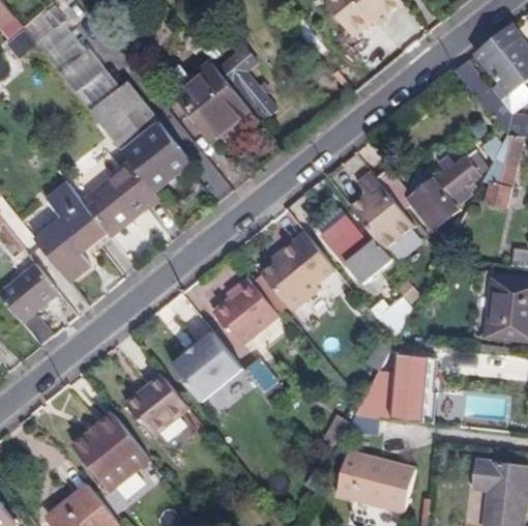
[(0,25),(12,16),(0,0),(0,25)]
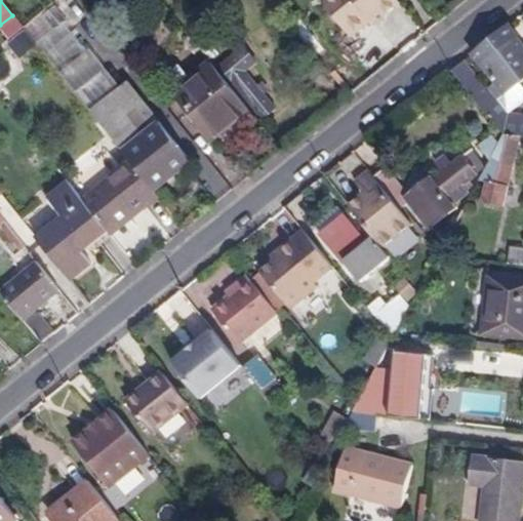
[(380,15),(400,1),(399,0),(320,0),(349,35),(368,18),(368,16),(375,10),(380,15)]
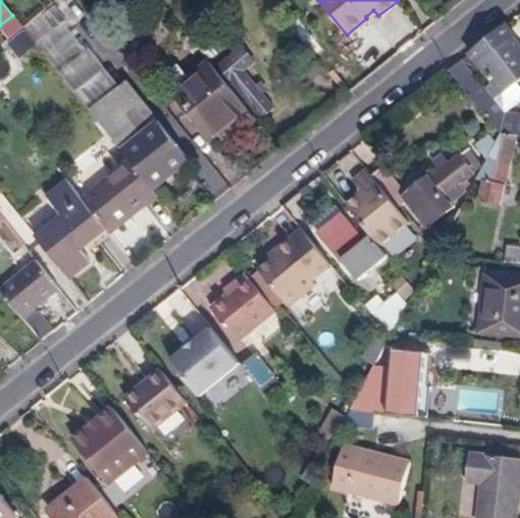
[(6,38),(18,53),(35,40),(21,24),(6,38)]
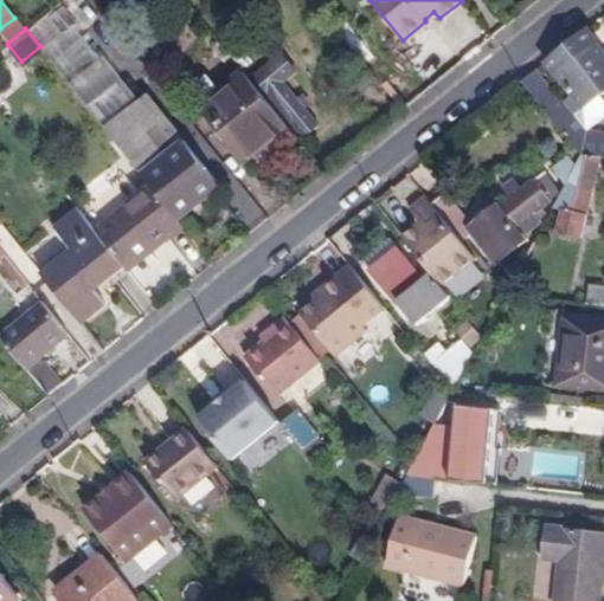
[(603,55),(603,56),(583,30),(546,59),(573,94),(561,103),(534,69),(520,81),(579,154),(583,133),(584,131),(572,116),(596,97),(603,89),(603,55)]
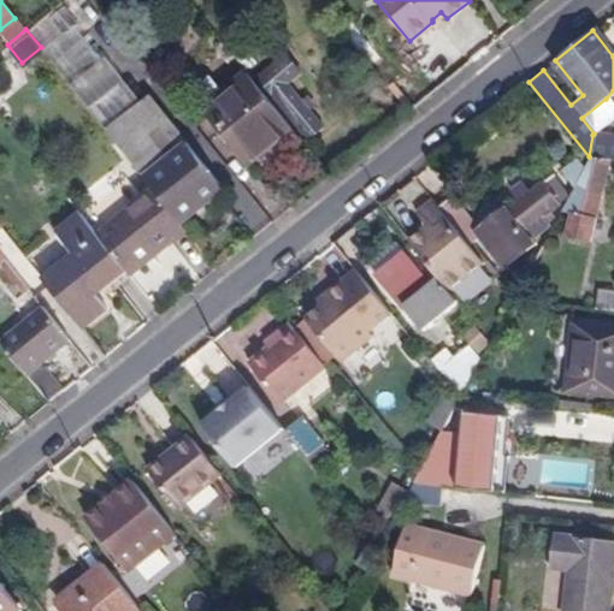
[(246,161),(290,126),(259,88),(243,70),(200,105),(246,161)]
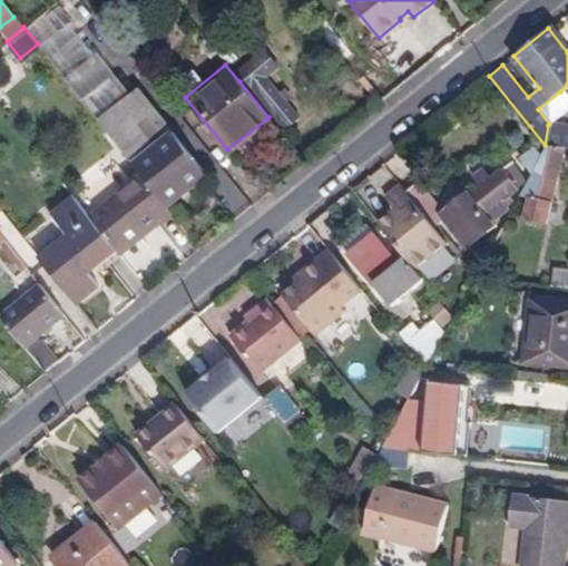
[(170,210),(174,215),(192,198),(188,194),(192,188),(184,179),(198,166),(131,86),(117,97),(114,93),(116,89),(105,75),(78,97),(139,173),(170,210)]
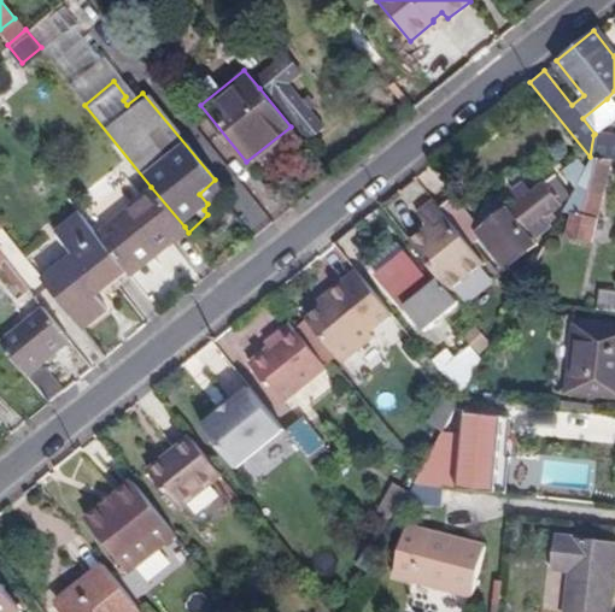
[(285,83),(270,94),(306,137),(320,125),(285,83)]
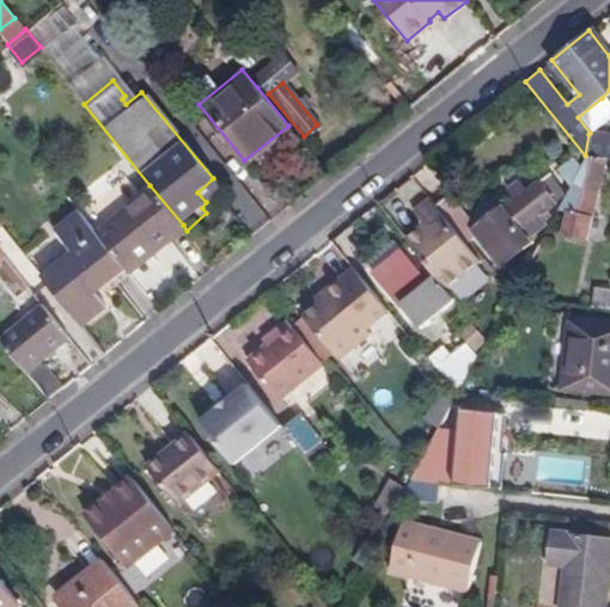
[(609,108),(602,98),(578,117),(590,133),(609,116),(609,108)]
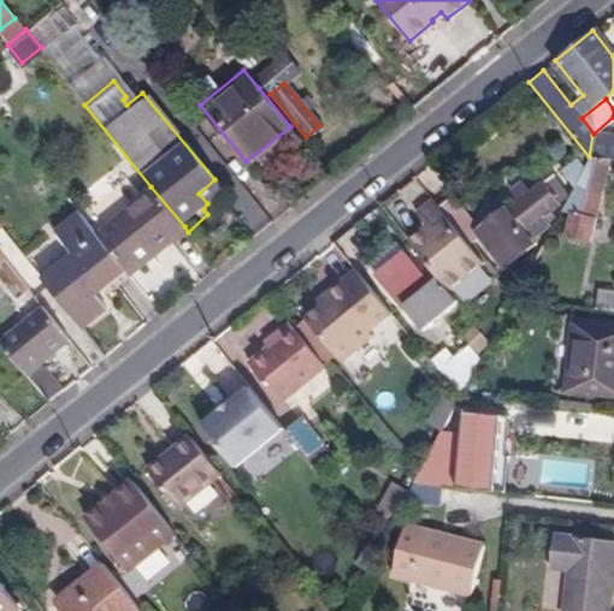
[(598,158),(613,159),(613,135),(594,134),(592,135),(589,156),(598,158)]
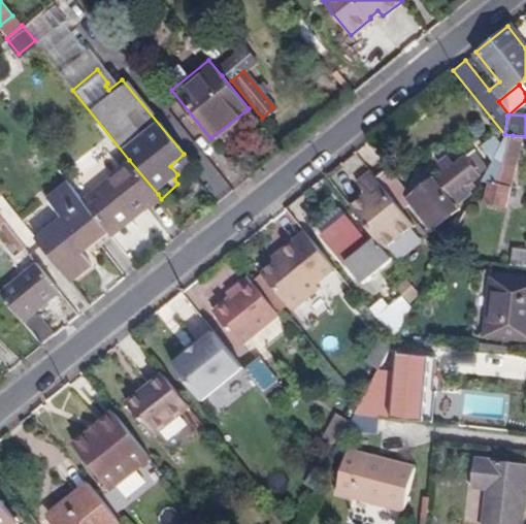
[(505,207),(513,135),(504,134),(499,144),(490,161),(479,182),(487,184),(485,206),(505,207)]
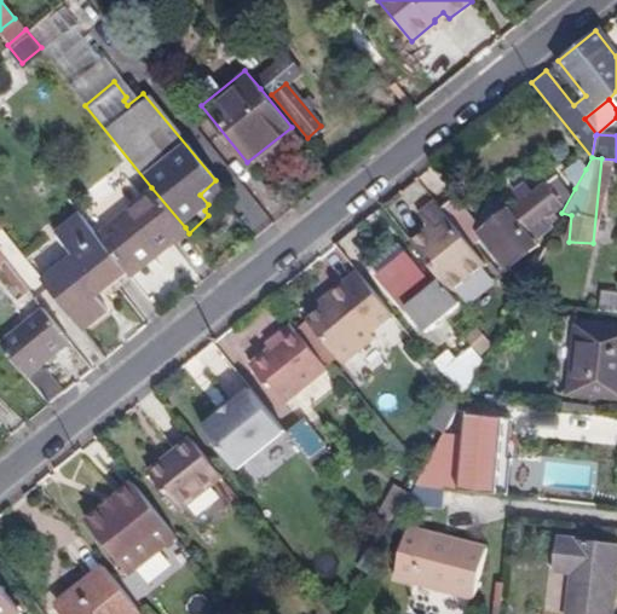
[(564,174),(575,189),(586,169),(578,161),(564,174)]
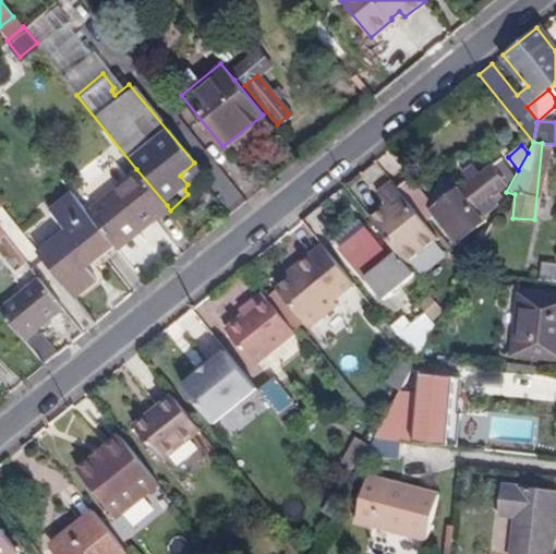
[(478,217),(495,203),(490,195),(503,184),(509,172),(496,158),(476,173),(471,165),(460,173),(467,181),(457,190),(456,189),(436,204),(443,213),(436,219),(456,243),(482,223),(478,217)]
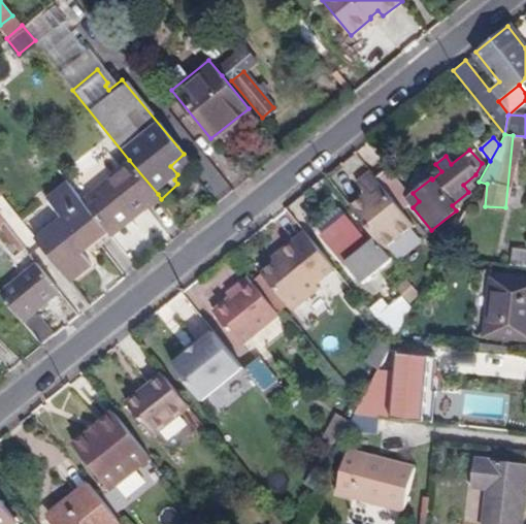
[(104,229),(108,234),(158,194),(129,160),(79,199),(104,229)]
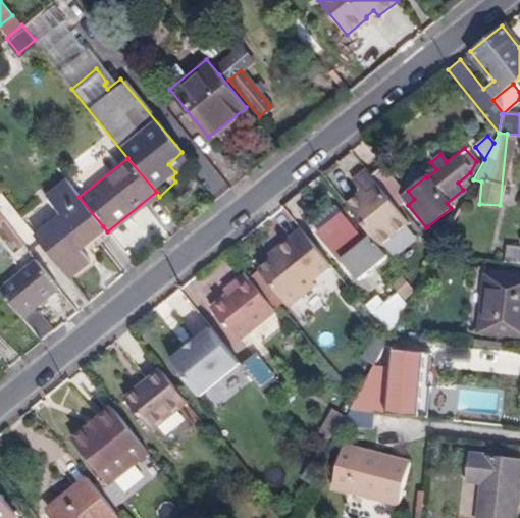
[(369,174),(396,207),(408,197),(381,164),(369,174)]
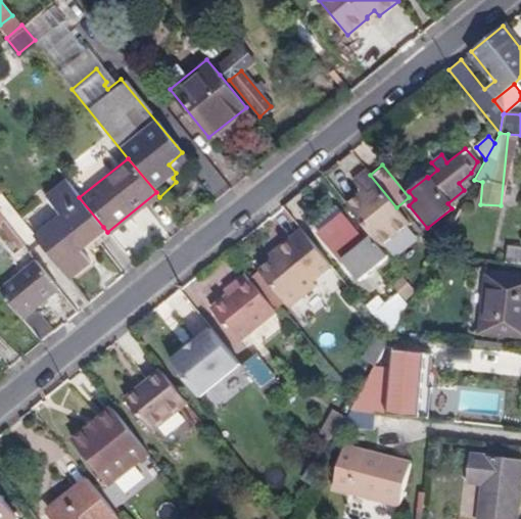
[(379,245),(408,223),(396,207),(370,175),(366,171),(351,181),(361,192),(346,204),(371,235),(379,245)]
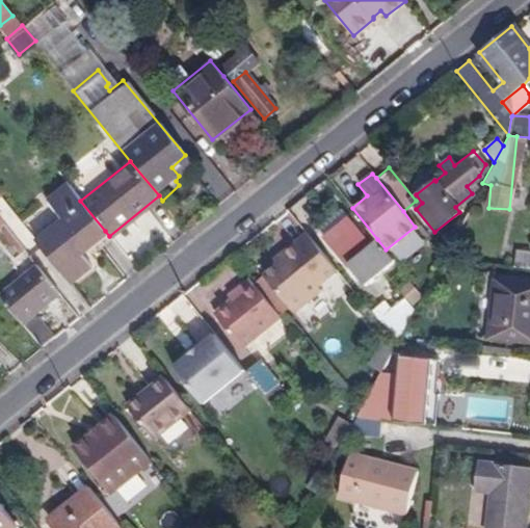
[(34,239),(69,280),(89,263),(80,251),(105,231),(80,201),(67,183),(44,202),(58,219),(34,239)]
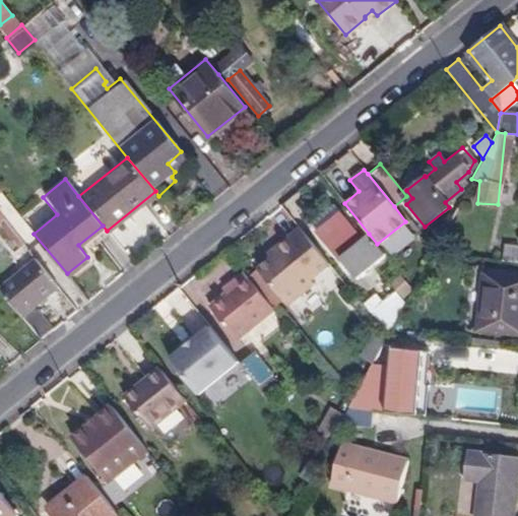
[(33,226),(50,214),(41,199),(22,210),(33,226)]
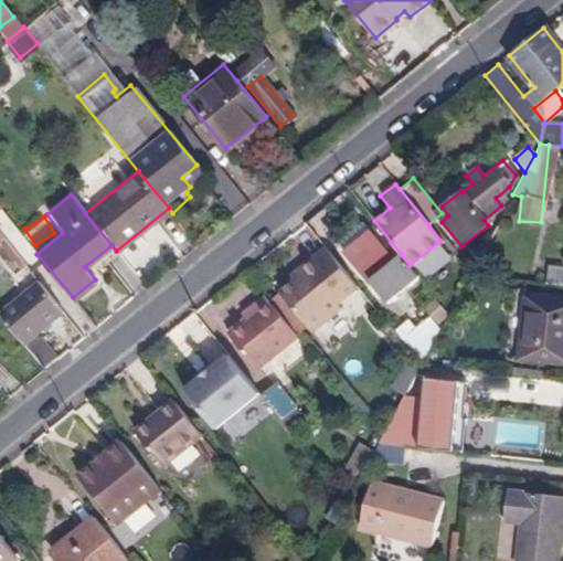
[(417,274),(410,265),(401,254),(393,262),(370,233),(343,253),(367,283),(369,281),(385,300),(417,274)]
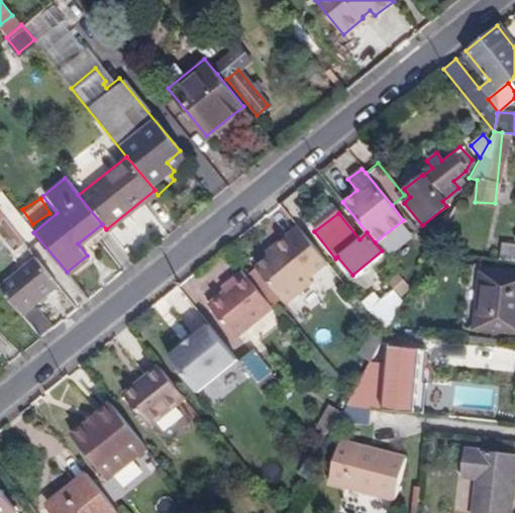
[(255,269),(284,303),(310,282),(306,278),(325,262),(296,227),(273,245),(266,251),(269,257),(255,269)]
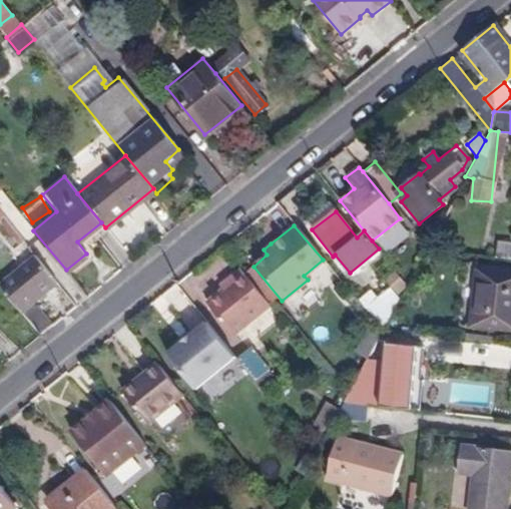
[(494,257),(510,258),(510,241),(495,240),(494,257)]
